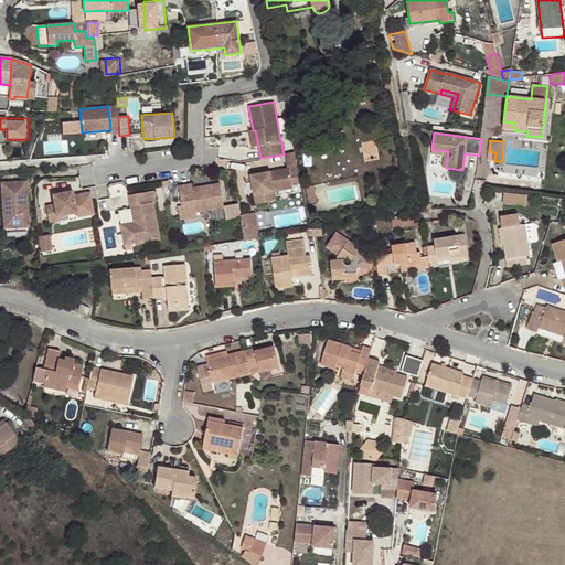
[(301,183),(298,167),(251,177),(257,205),(269,202),(267,193),(274,191),(274,188),(284,185),(284,187),(292,184),(301,183)]
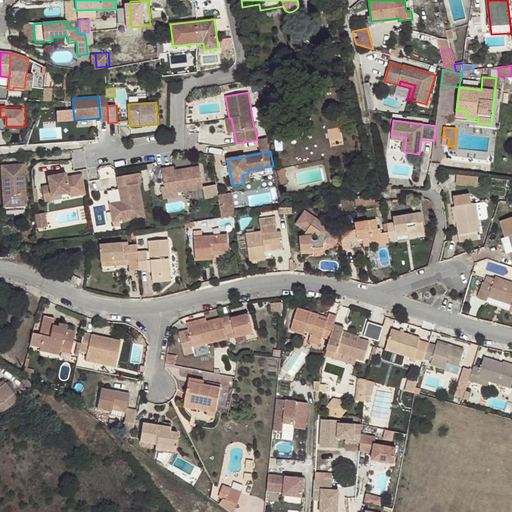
[(174,167),(162,169),(167,198),(179,196),(178,193),(203,188),(200,166),(175,170),(174,167)]
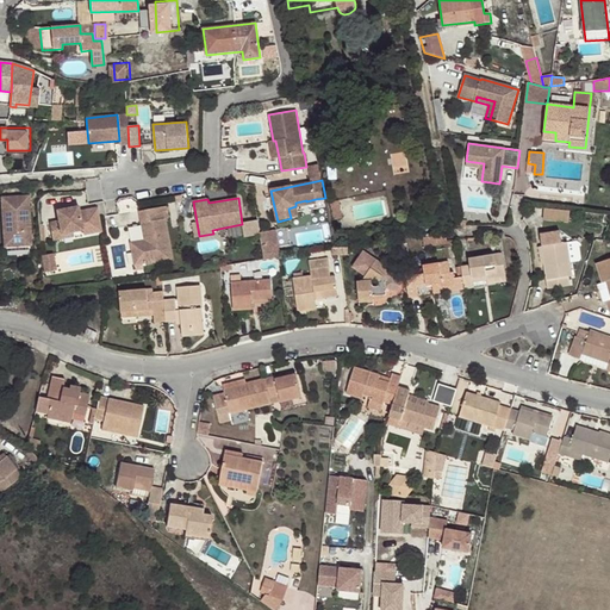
[(0,207),(4,251),(31,249),(29,211),(20,211),(20,200),(0,201),(0,207)]
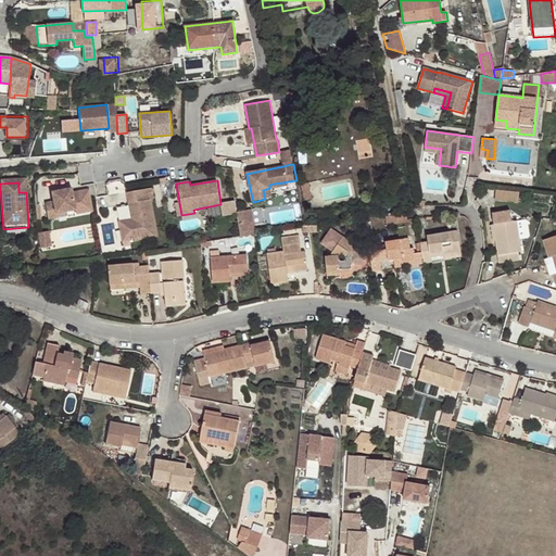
[(304,201),(312,200),(308,182),(301,184),(304,201)]
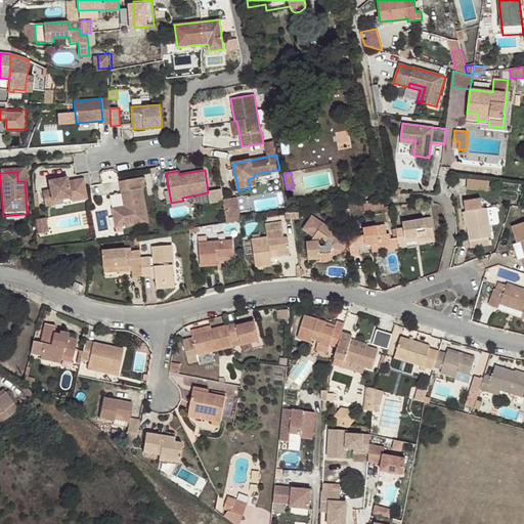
[(72,198),(68,177),(49,180),(50,189),(43,191),(46,206),(53,205),(53,201),(63,199),(72,198)]
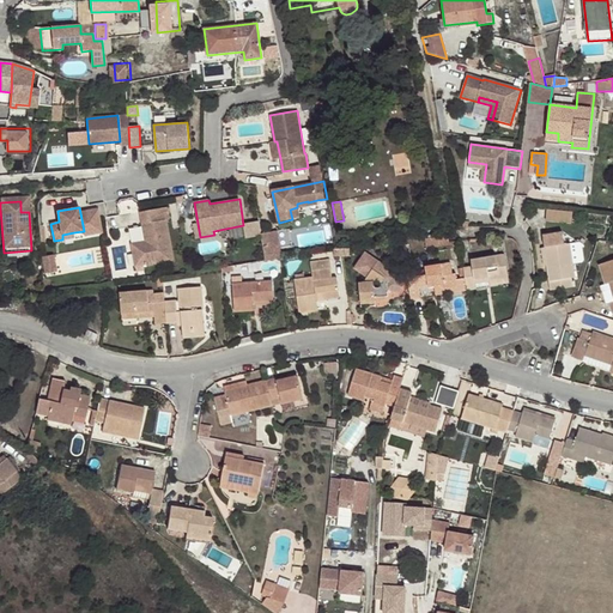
[(135,266),(173,260),(165,220),(169,219),(168,207),(140,212),(146,242),(147,250),(133,253),(135,266)]
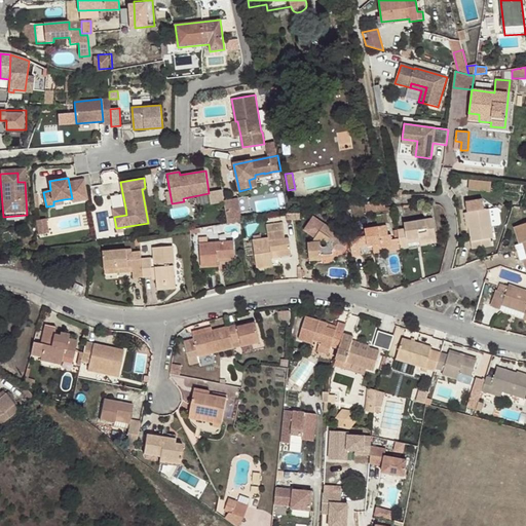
[(490,192),(491,182),(468,180),(468,190),(490,192)]
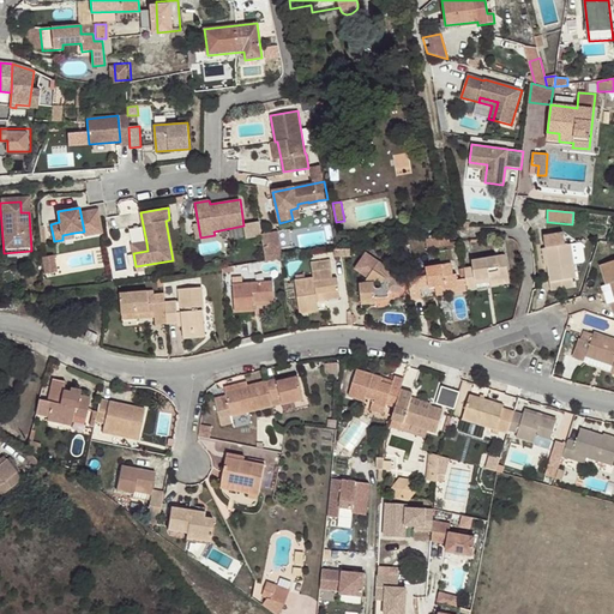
[(263,234),(265,250),(283,246),(281,230),(263,234)]
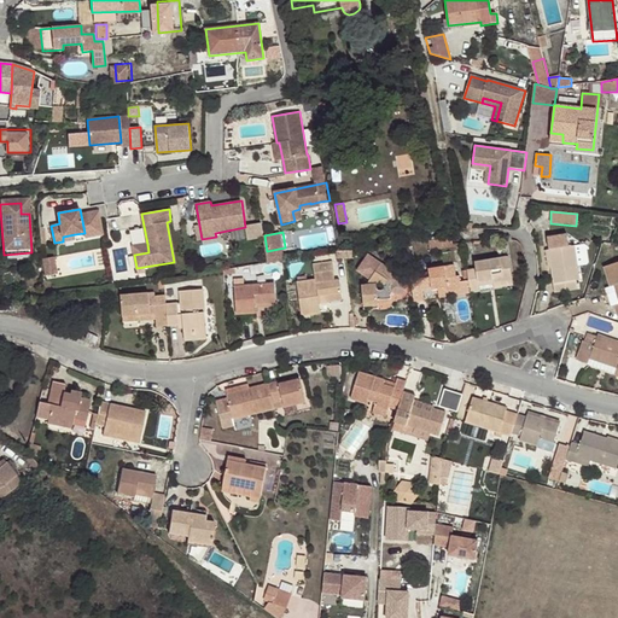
[(430,251),(441,249),(439,239),(429,240),(430,251)]
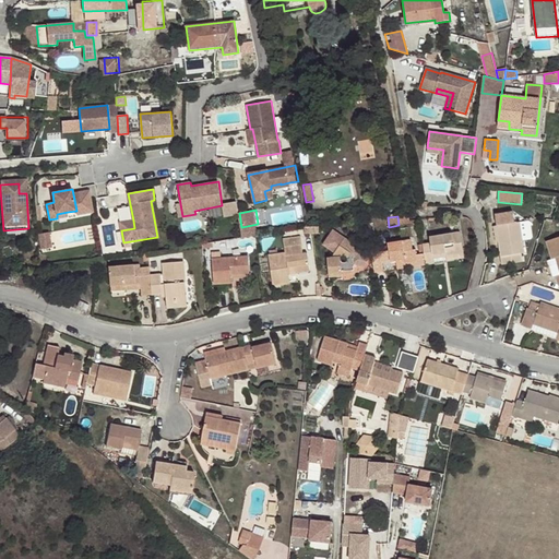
[(134,228),(133,221),(120,223),(121,230),(134,228)]
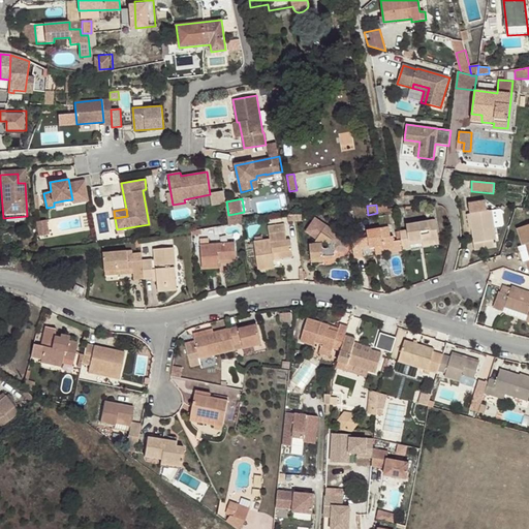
[(492,211),(470,214),(472,229),(475,251),(494,248),(493,241),(496,240),(492,211)]
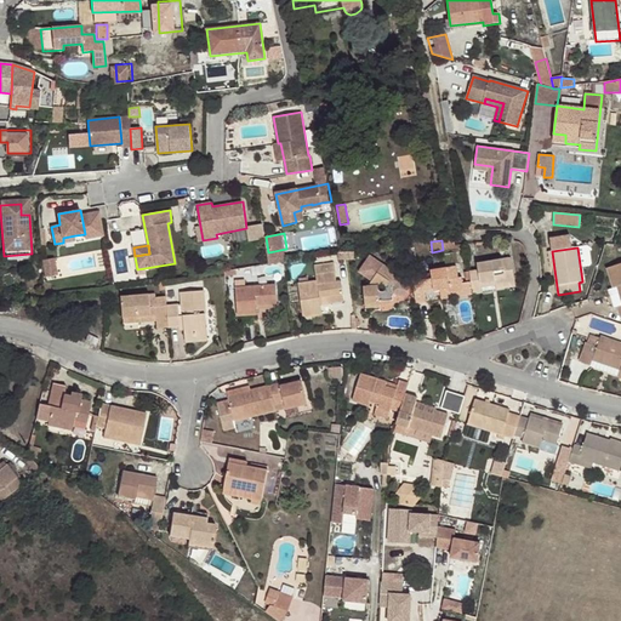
[(478,269),(469,272),(471,281),(473,294),(483,292),(482,289),(482,285),(495,284),(495,286),(516,283),(512,258),(477,265),(478,269)]
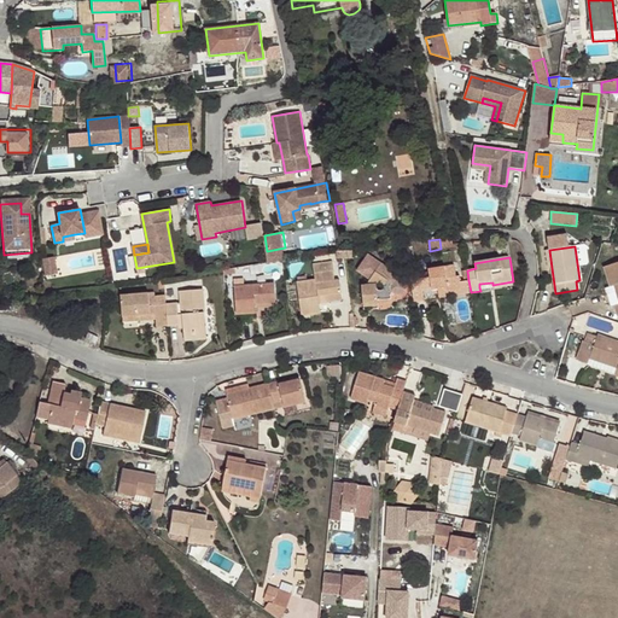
[(319,297),(342,293),(340,280),(334,281),(331,262),(313,264),(315,279),(297,281),(302,316),(321,314),(319,297)]
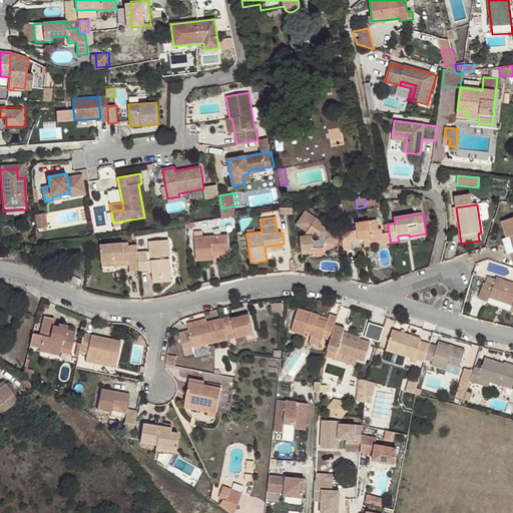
[(512,217),(502,221),(507,238),(510,237),(512,246),(512,251),(511,253),(512,261),(512,217)]
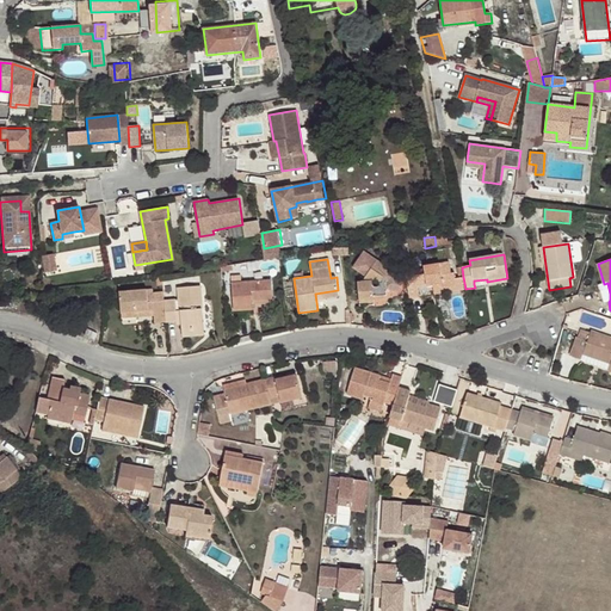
[(359,301),(387,298),(386,291),(388,289),(392,291),(397,291),(400,288),(401,281),(396,276),(390,276),(387,273),(389,269),(377,260),(362,282),(358,282),(359,301)]
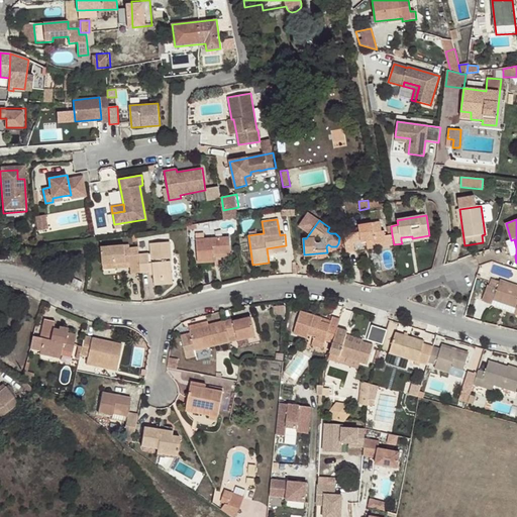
[(351,231),(342,232),(346,252),(354,250),(354,243),(366,241),(367,245),(387,242),(387,246),(394,245),(394,244),(392,234),(386,235),(385,231),(382,231),(380,221),(358,225),(359,232),(351,233),(351,231)]
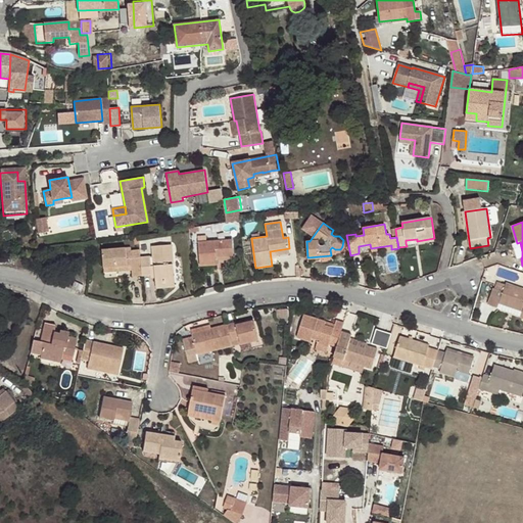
[(217,257),(233,256),(232,237),(211,239),(211,240),(198,242),(200,266),(217,265),(217,257)]
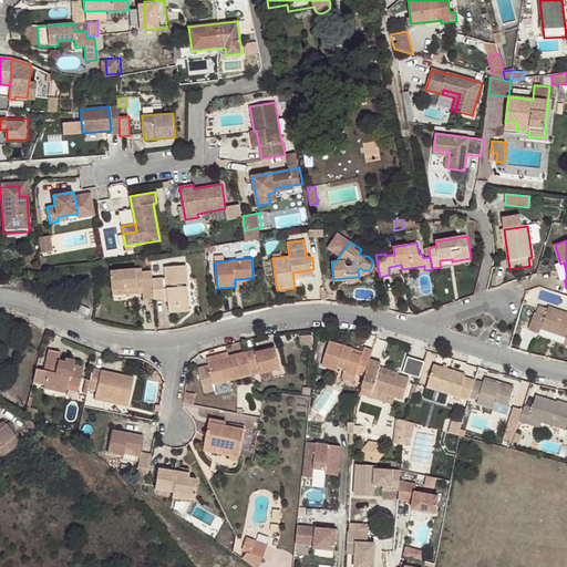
[(153,278),(154,299),(164,299),(168,298),(168,302),(169,307),(177,307),(177,312),(189,311),(185,266),(164,267),(165,278),(163,278),(153,278)]
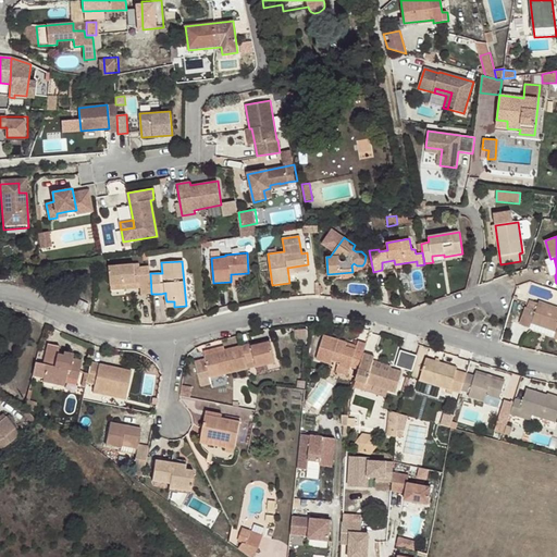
[(141,295),(151,294),(150,273),(149,267),(139,268),(139,263),(109,267),(111,286),(140,283),(140,288),(141,295)]
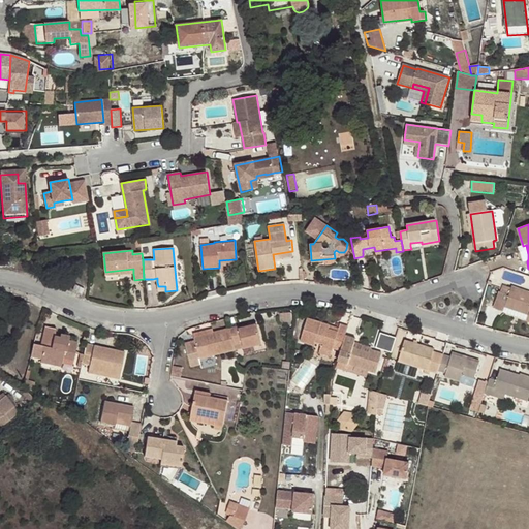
[(85,289),(75,285),(72,290),(82,294),(85,289)]
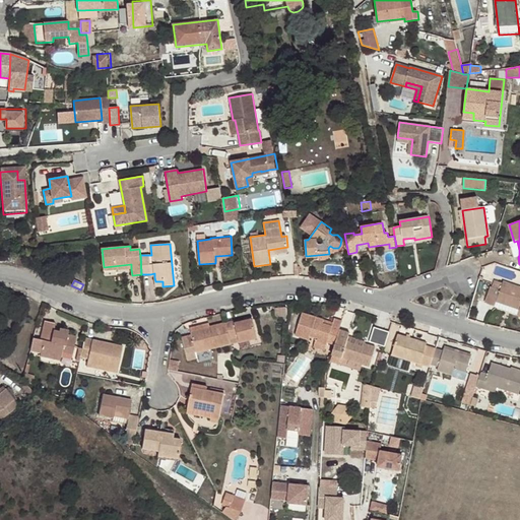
[(517,316),(519,316),(519,285),(503,280),(502,282),(495,280),(493,286),(492,286),(485,304),(495,307),(496,302),(503,305),(519,310),(517,316)]
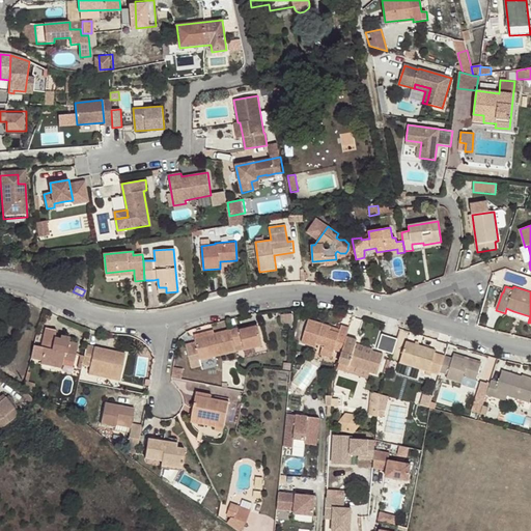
[(530,316),(513,311),(510,316),(528,323),(530,316)]
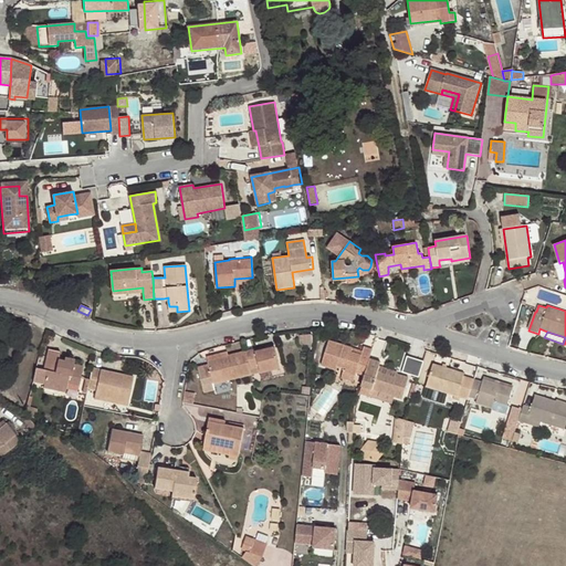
[(353,348),(328,341),(321,366),(336,370),(337,367),(344,369),(343,373),(355,377),(356,374),(364,376),(369,358),(371,349),(364,347),(363,350),(362,355),(352,352),(353,348)]
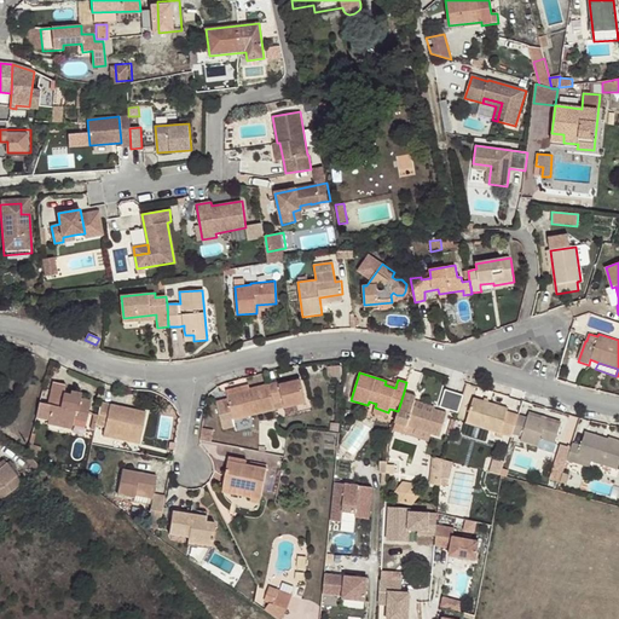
[(278,382),(270,385),(275,404),(283,401),(284,408),(306,403),(300,380),(279,385),(278,382)]
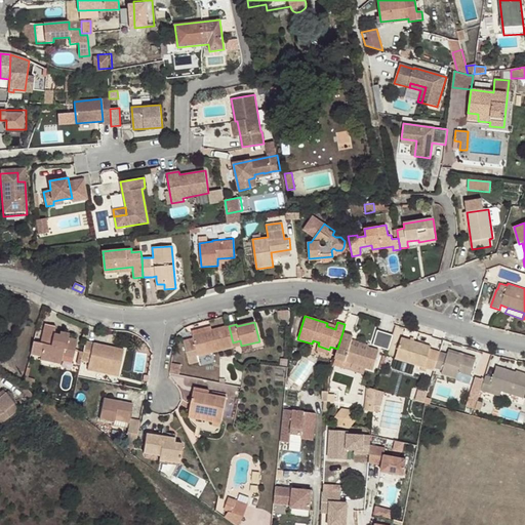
[(63,357),(73,359),(77,339),(69,337),(69,333),(61,331),(59,335),(53,333),(55,326),(45,324),(41,344),(43,344),(40,361),(61,365),(62,361),(63,357)]
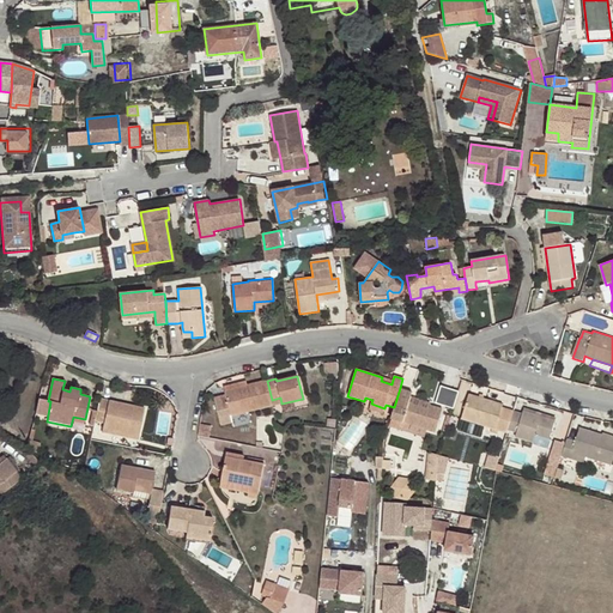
[(272,400),(267,381),(224,390),(225,395),(214,398),(220,426),(234,423),(231,416),(273,406),(272,400)]
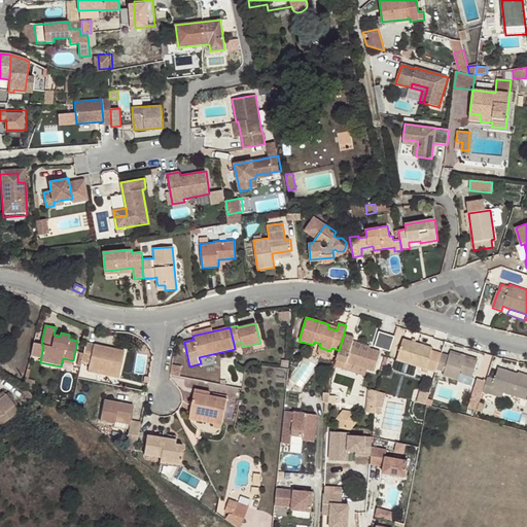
[(394,350),(398,335),(382,330),(378,346),(394,350)]
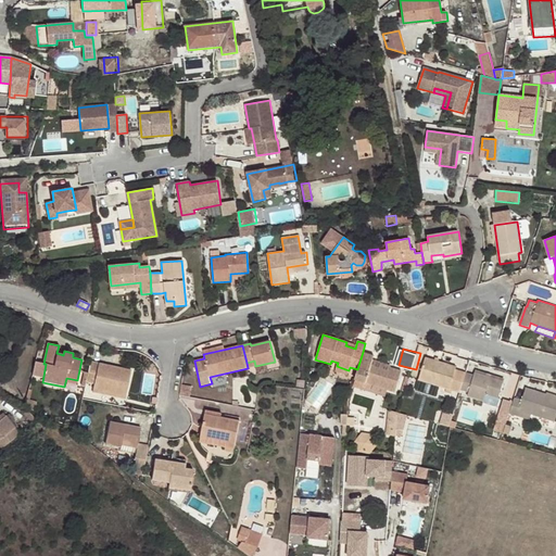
[(357,369),(354,380),(394,392),(402,370),(391,367),(389,370),(382,368),(371,365),(375,355),(363,352),(357,369)]
